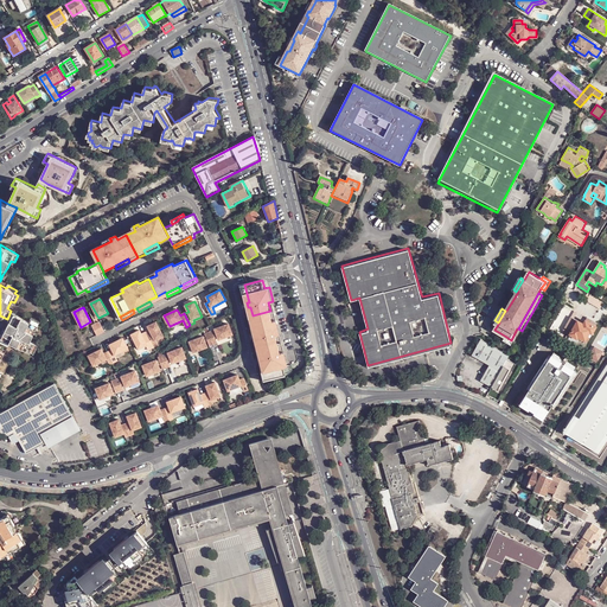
[(273,320),(270,311),(253,315),(256,334),(255,334),(256,339),(257,338),(260,347),(279,343),(276,334),(280,333),(276,319),(273,320)]
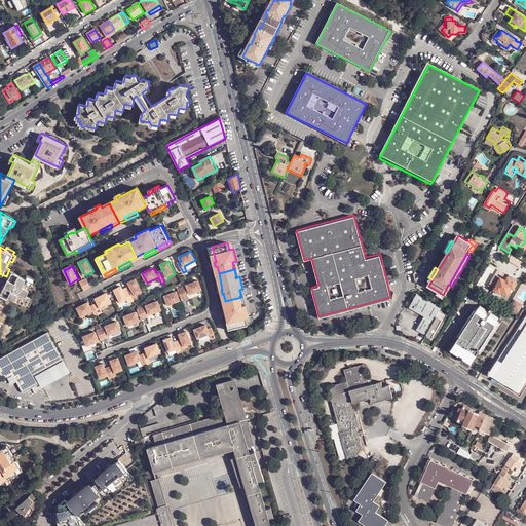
[(6,284),(3,292),(16,299),(23,302),(27,304),(30,297),(27,295),(31,288),(34,282),(35,277),(28,274),(26,277),(20,274),(12,270),(9,278),(6,284)]
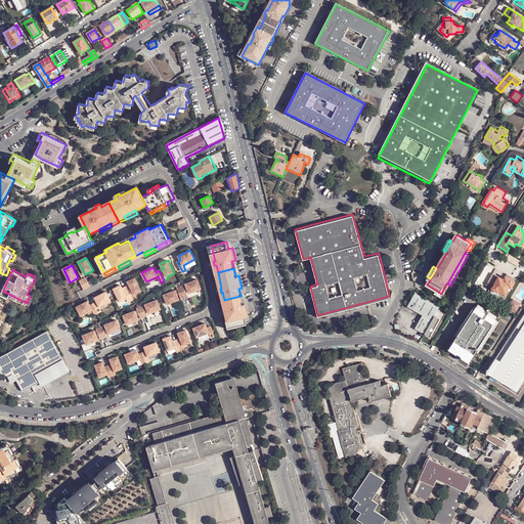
[(493,289),(498,292),(500,291),(507,294),(508,290),(510,287),(512,288),(515,282),(507,277),(505,280),(499,277),(493,289)]
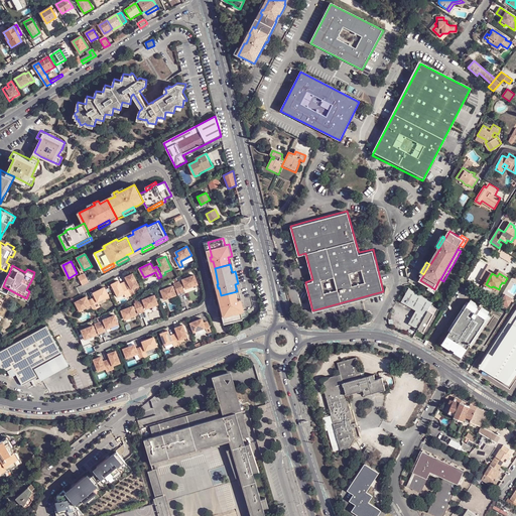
[(128,281),(125,282),(131,295),(136,293),(134,289),(140,286),(133,274),(126,277),(128,281)]
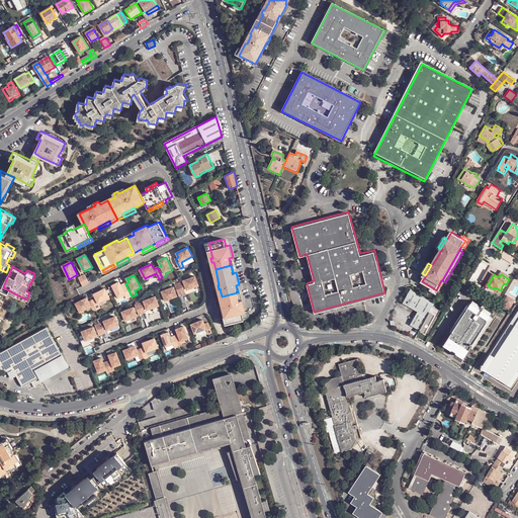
[(196,277),(184,282),(186,287),(188,291),(199,286),(197,281),(196,277)]
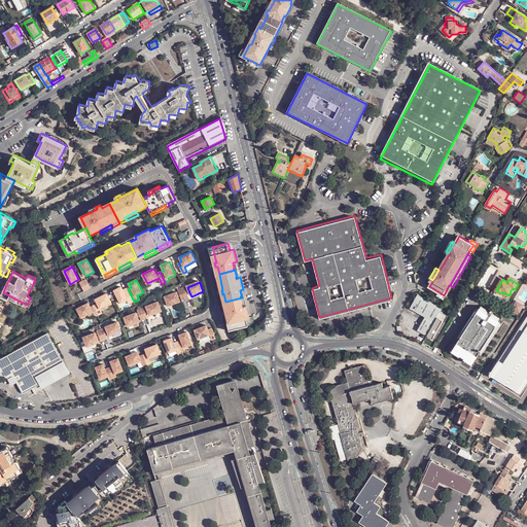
[(123,287),(114,290),(121,304),(128,301),(130,305),(134,302),(128,288),(124,290),(123,287)]
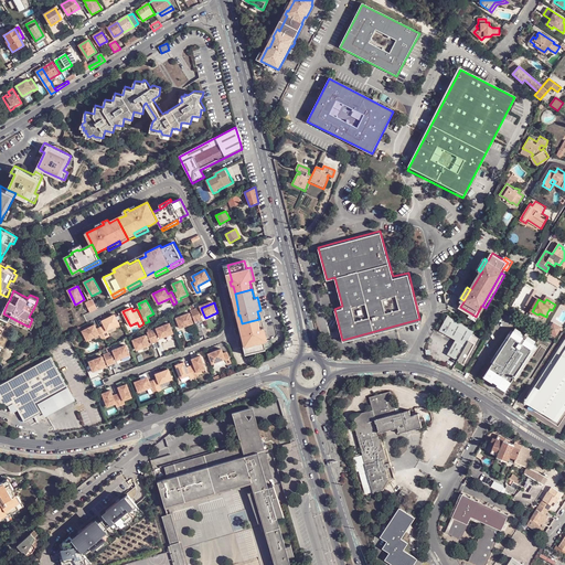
[(469,317),(477,321),(482,311),(479,310),(476,317),(471,313),(469,317)]
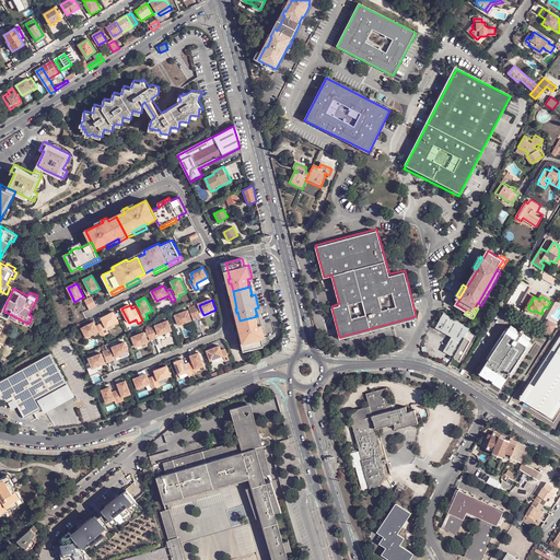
[(0,353),(16,322),(18,318),(3,311),(0,316),(0,353)]
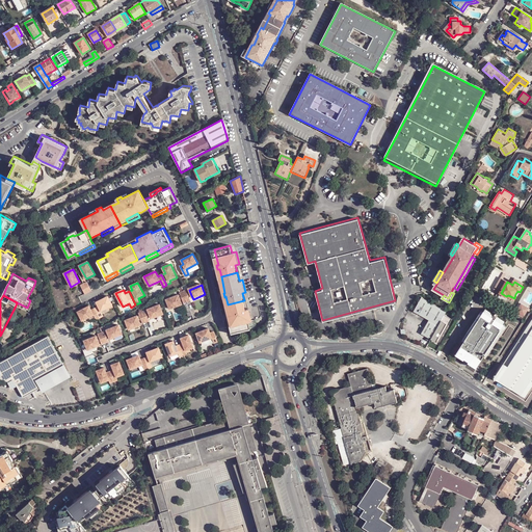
[(179,295),(167,300),(170,310),(183,304),(181,300),(180,296),(179,295)]
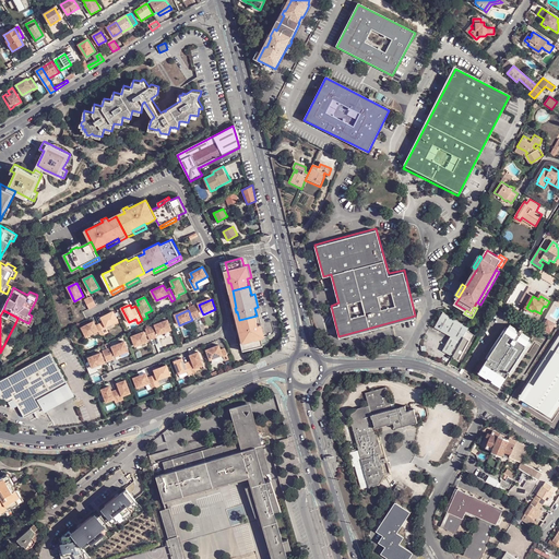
[(104,322),(100,324),(106,334),(109,332),(107,328),(119,321),(114,311),(102,318),(104,322)]
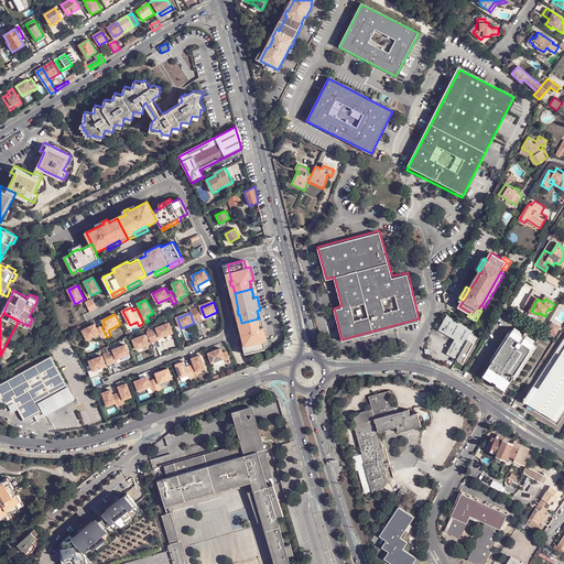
[(458,359),(475,329),(448,315),(440,331),(456,339),(447,354),(458,359)]
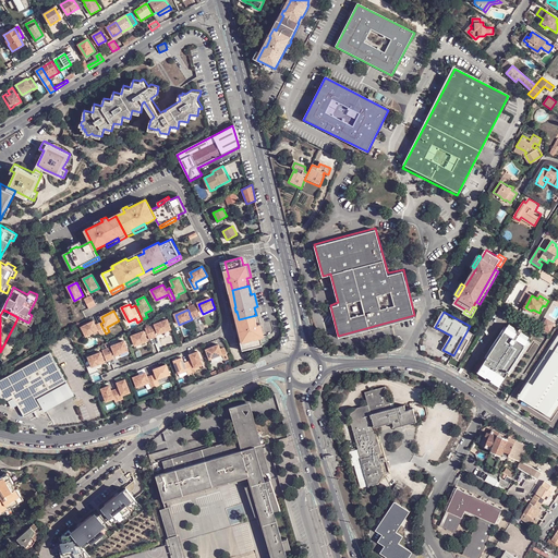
[(258,324),(256,315),(239,319),(241,328),(240,328),(241,332),(242,332),(246,349),(264,344),(261,337),(265,336),(262,323),(258,324)]
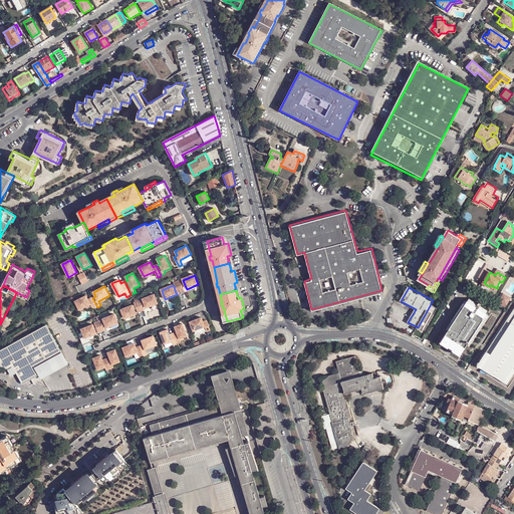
[(155,295),(143,299),(144,300),(146,305),(147,308),(159,304),(157,299),(155,295)]
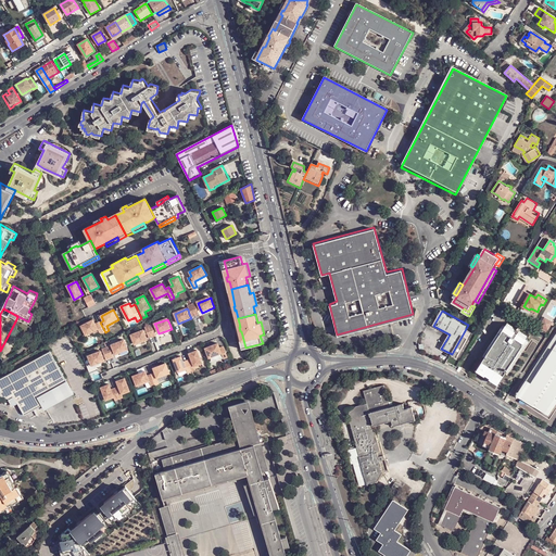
[(97,325),(93,320),(81,327),(87,336),(99,329),(101,335),(105,332),(100,323),(97,325)]
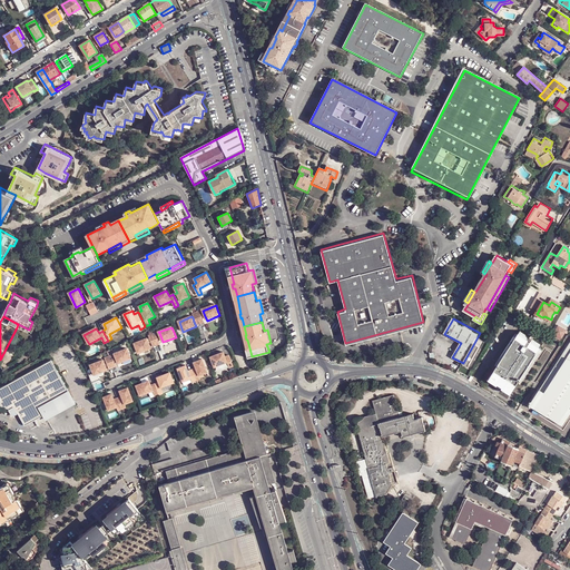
[(154,347),(161,344),(159,338),(157,334),(157,333),(149,336),(150,338),(151,343),(154,347)]
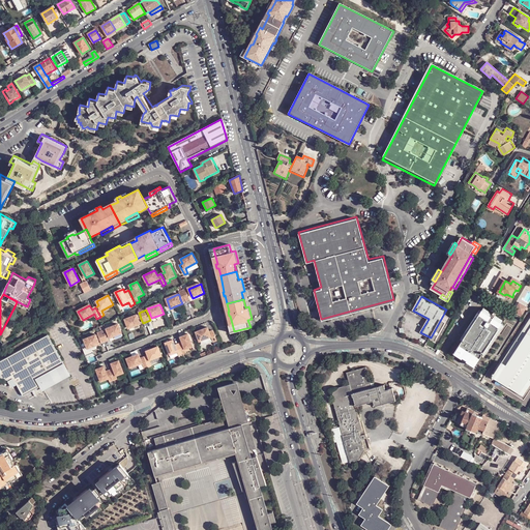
[(470,357),(478,362),(503,323),(483,310),(458,349),(466,354),(464,356),(469,359),(470,357)]
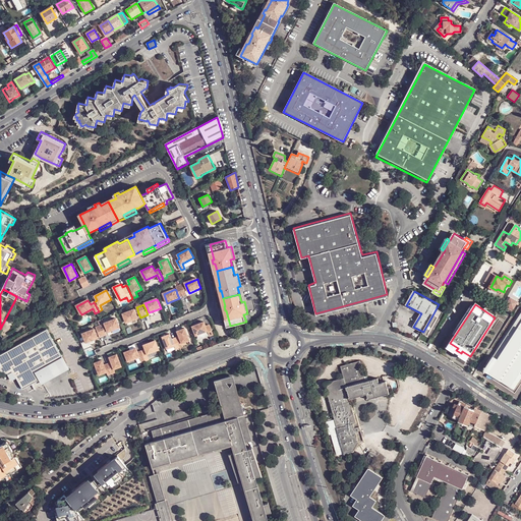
[(135,308),(123,313),(126,323),(138,317),(137,313),(135,309),(135,308)]
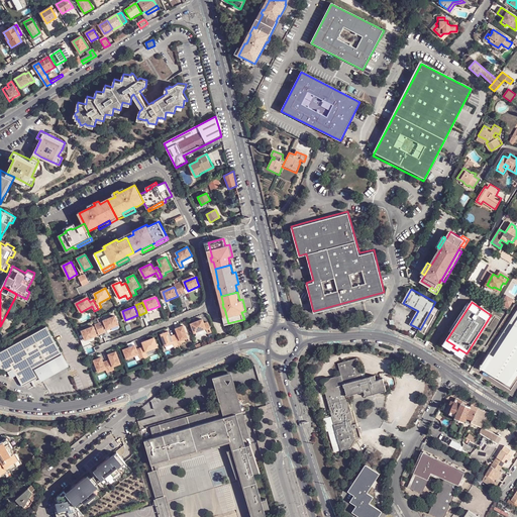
[(116,317),(104,322),(105,323),(106,327),(108,331),(120,326),(118,321),(116,317)]
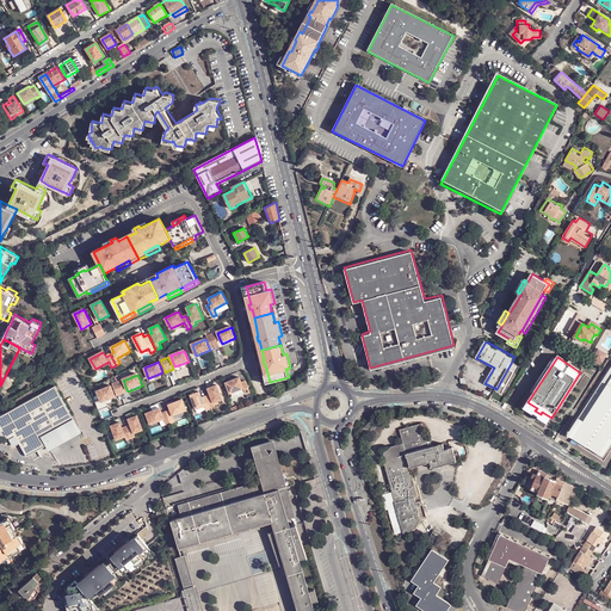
[(241,378),(227,383),(230,394),(245,389),(247,395),(252,393),(247,382),(242,383),(241,378)]
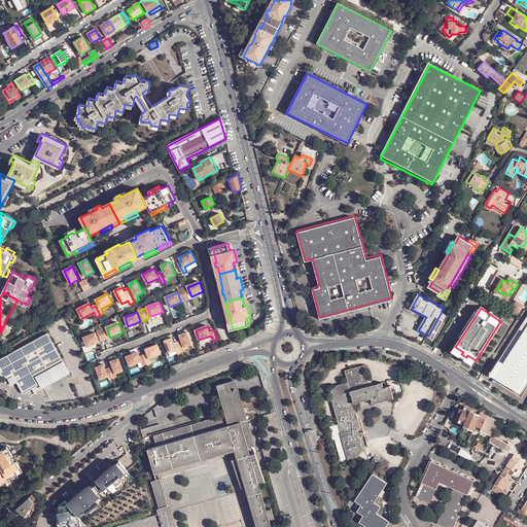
[(526,372),(526,332),(520,327),(489,374),(520,394),(526,383),(526,379),(524,377),(526,372)]
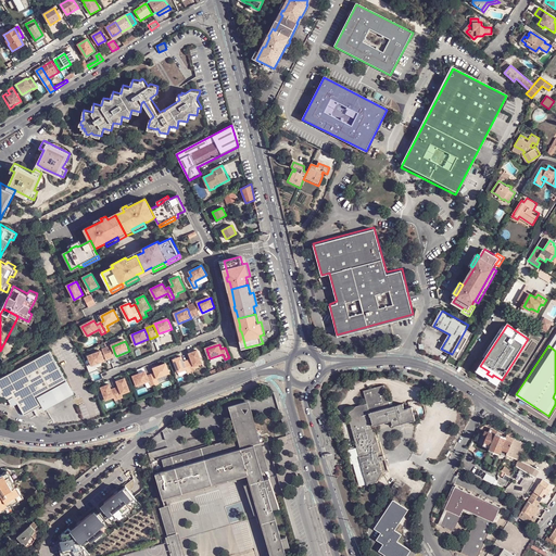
[(74,392),(52,351),(0,378),(0,384),(2,389),(0,394),(0,395),(10,399),(14,400),(14,401),(16,402),(16,401),(17,401),(19,404),(25,415),(43,405),(45,408),(74,392)]
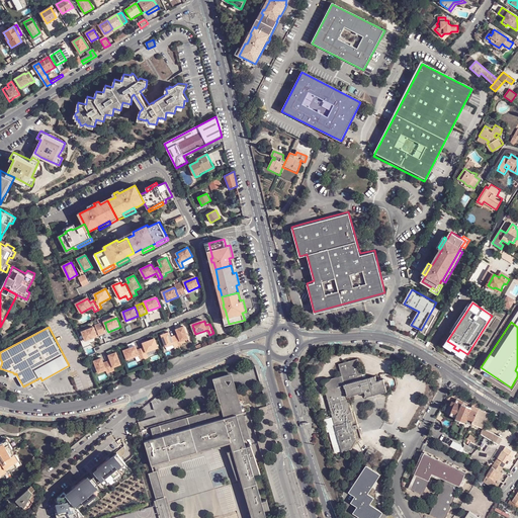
[(94,327),(82,332),(86,341),(98,336),(96,332),(95,328),(94,327)]
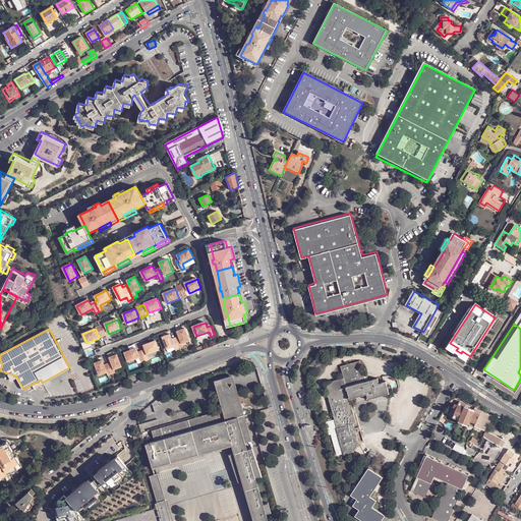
[(180,337),(176,338),(180,348),(184,347),(183,344),(190,341),(185,329),(178,332),(180,337)]
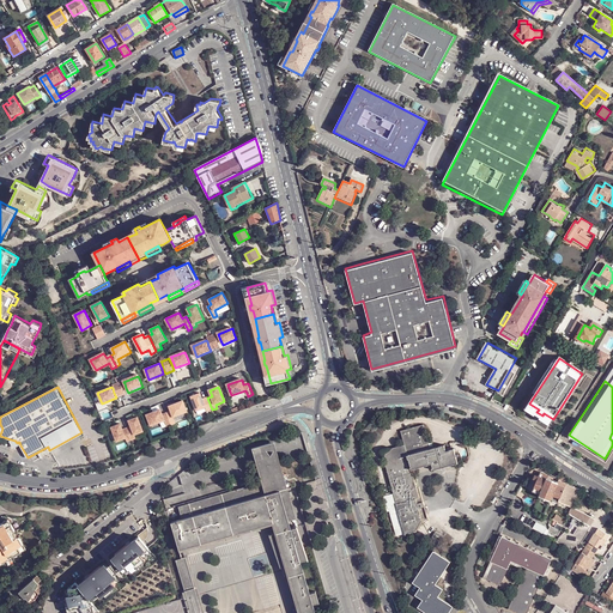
[(201,394),(192,396),(198,411),(206,407),(207,412),(212,410),(207,398),(204,400),(201,394)]
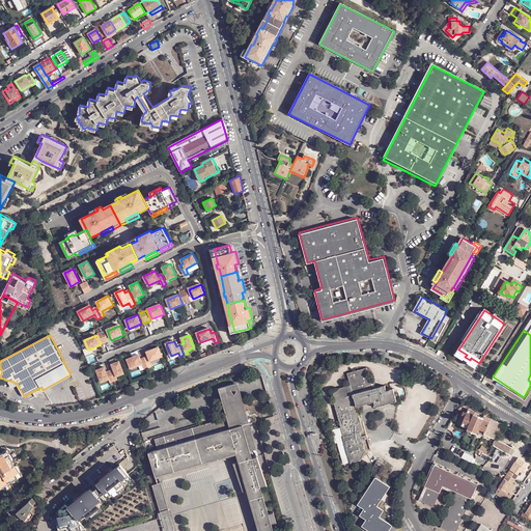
[(149,357),(145,358),(149,368),(154,367),(151,362),(163,357),(160,347),(147,353),(149,357)]
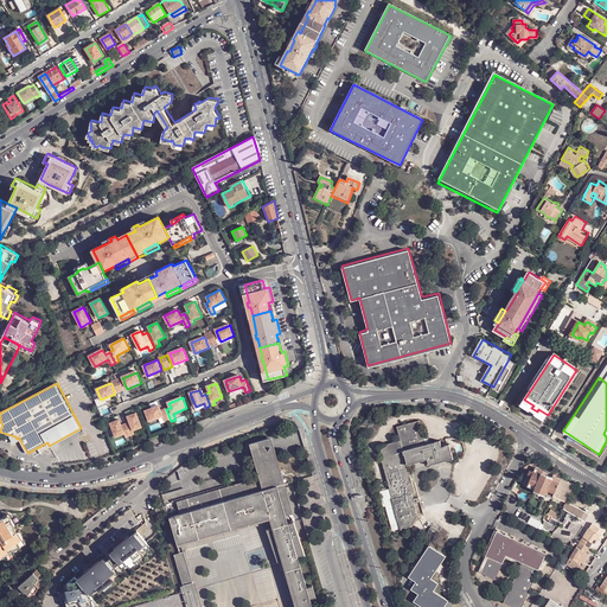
[(163,411),(160,406),(146,411),(149,422),(164,416),(166,423),(171,421),(166,409),(163,411)]
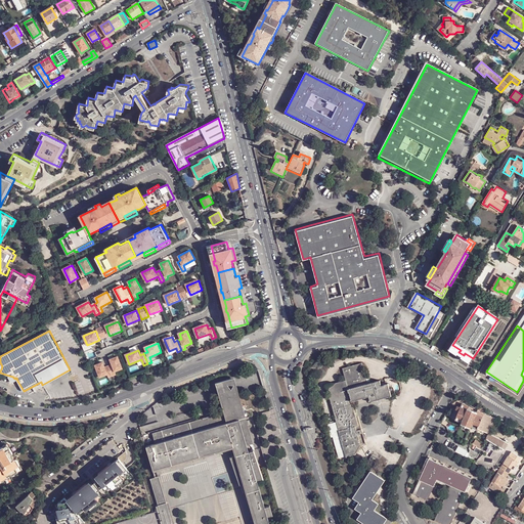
[(113,365),(110,366),(114,377),(117,375),(116,372),(123,369),(119,357),(111,360),(113,365)]
